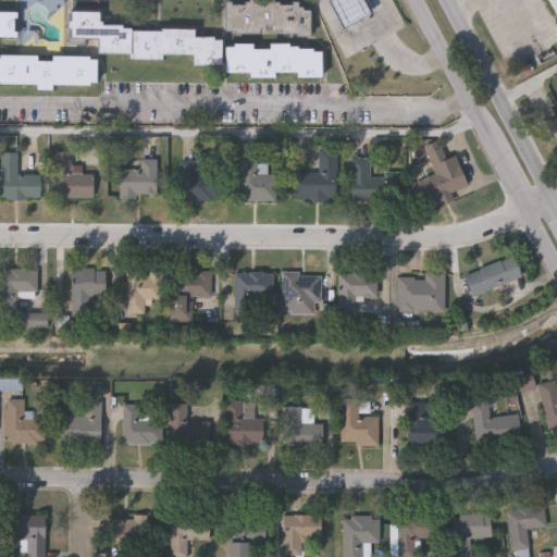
[(273,0),(273,2),(280,2),(280,4),(298,4),(298,8),(301,8),(301,10),(310,10),(311,37),(295,37),(295,33),(281,33),(281,31),(274,31),(274,27),(260,27),(260,35),(233,35),(233,32),(225,32),(225,5),(245,4),(245,2),(250,2),(250,0),(273,0)]
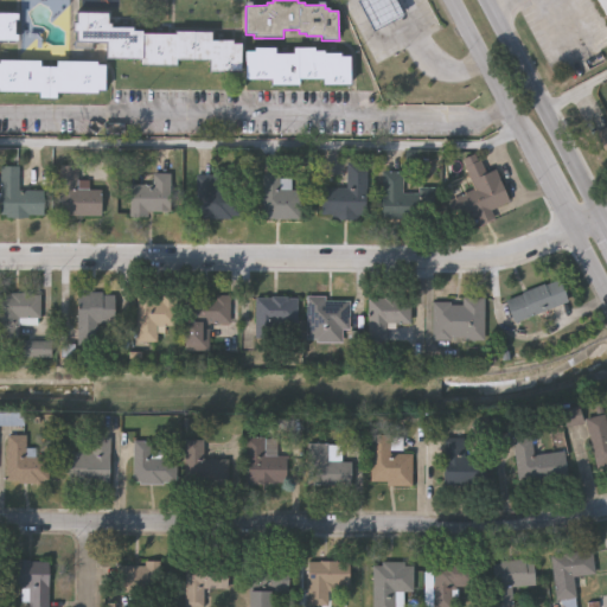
[(403,13),(374,30),(371,26),(366,17),(362,8),(357,0),(395,0),(397,2),(402,11),(403,13)]
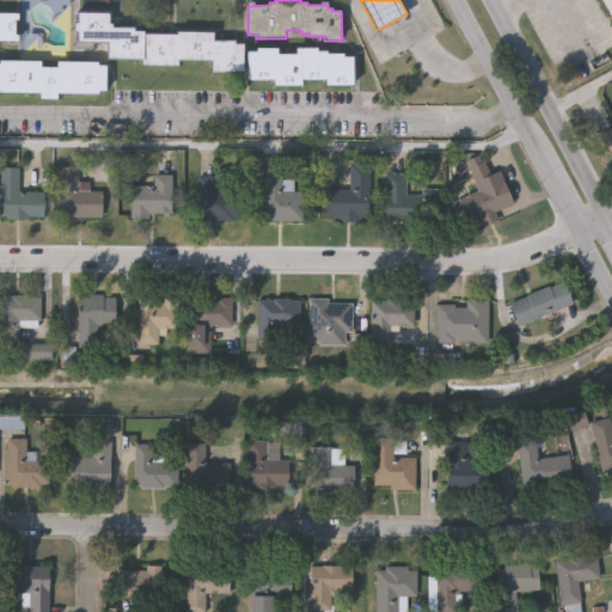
[(611,0),(600,0),(611,20),(611,0)]
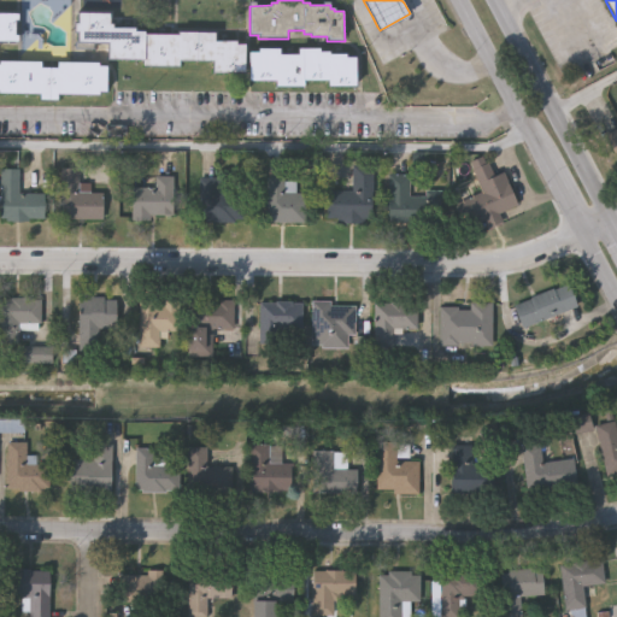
[(0,15),(18,15),(18,43),(0,43),(0,15)]
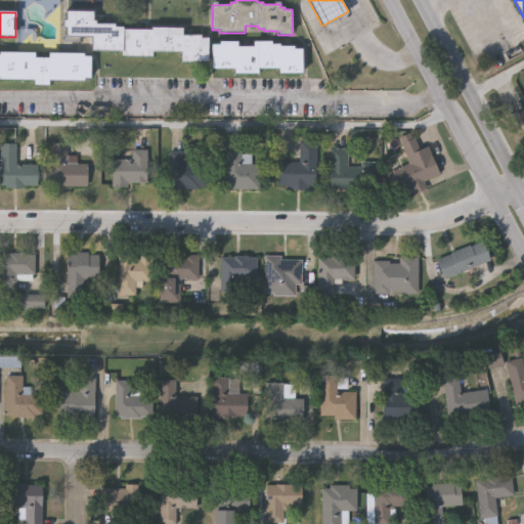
[(64,39),(66,12),(94,12),(94,28),(193,29),(193,38),(207,38),(206,64),(180,64),(180,54),(151,54),(151,58),(120,57),(120,52),(91,52),(91,39),(64,39)]
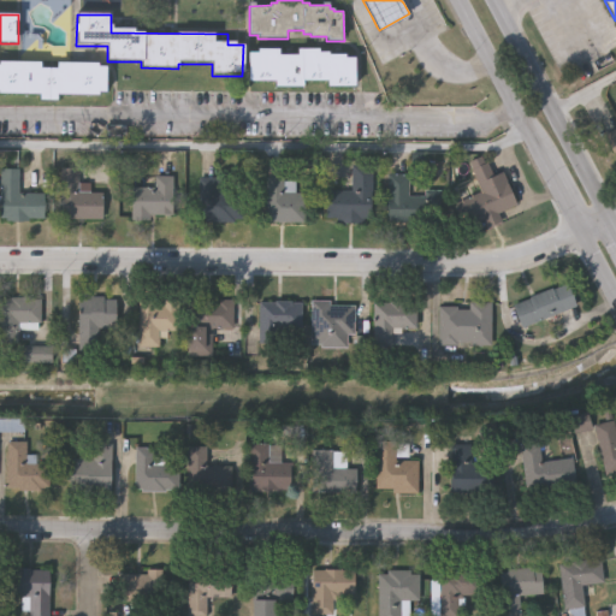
[(356,84),(327,86),(327,81),(303,81),(303,86),(274,87),(274,81),(249,81),(249,58),(249,52),(259,52),(259,48),(280,48),(280,54),(298,54),(297,47),(320,47),(320,52),(329,52),(329,54),(347,54),(347,57),(355,57),(356,84)]
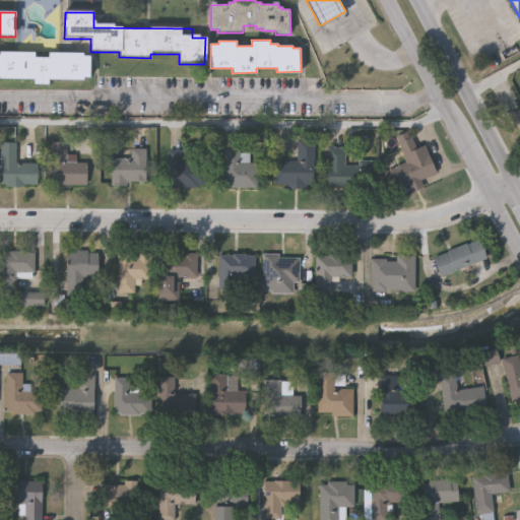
[(50,79),(50,83),(34,83),(34,79),(0,79),(0,52),(82,52),(82,53),(91,54),(91,77),(82,77),(82,79),(50,79)]
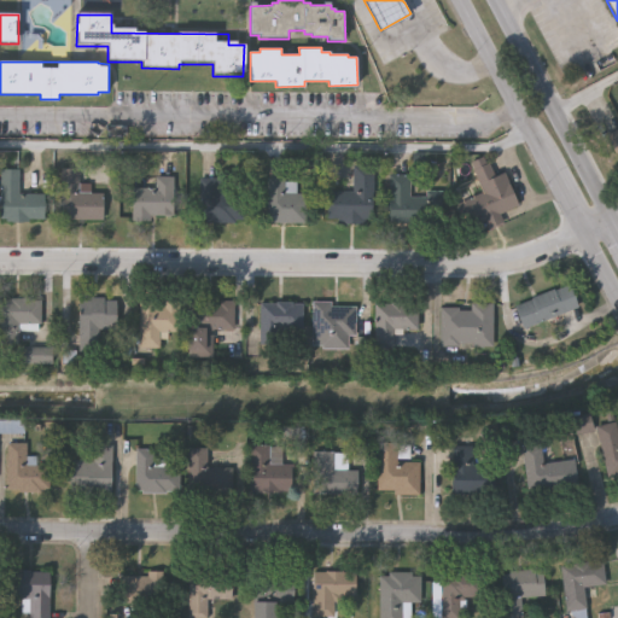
[(617,129),(617,157),(607,135),(617,129)]
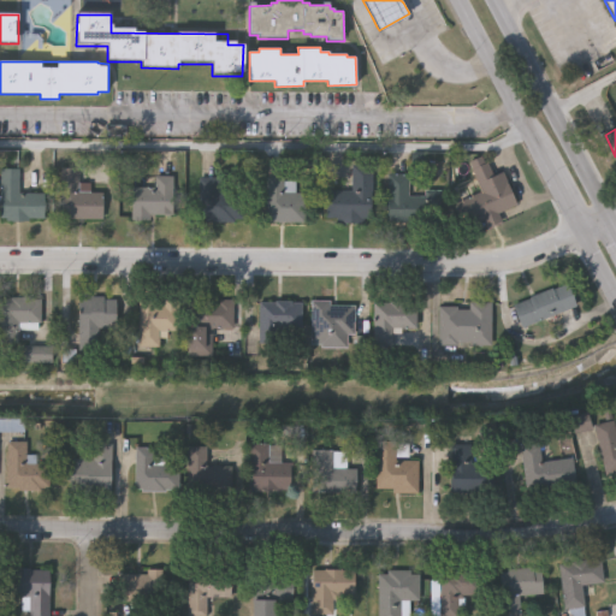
[(481,196),(473,161),(487,158),(492,178),(507,175),(515,211),(499,214),(502,226),(483,231),(474,197),(481,196)]
